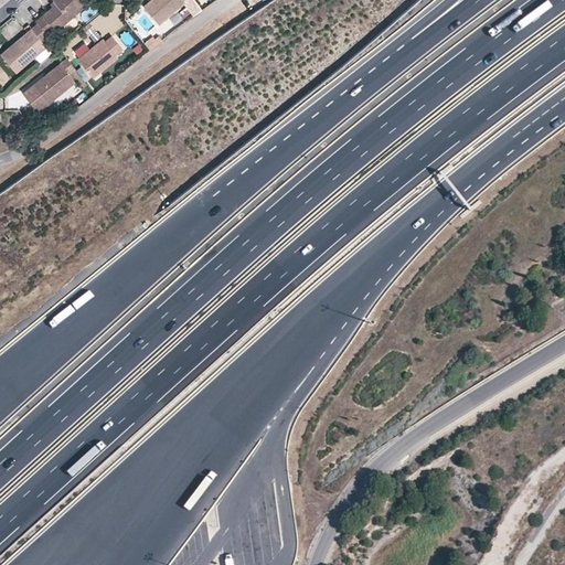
[(84,6),(78,0),(52,0),(55,3),(35,21),(38,23),(46,34),(53,29),(55,31),(84,6)]
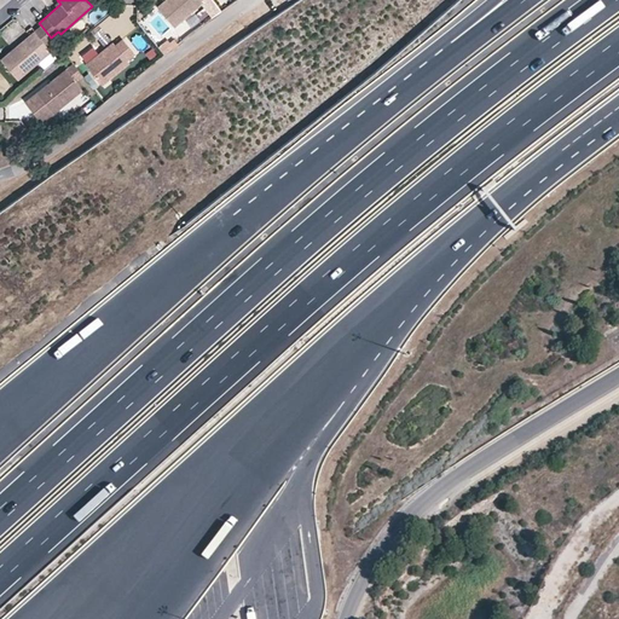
[(162,0),(157,5),(175,25),(204,1),(202,0),(162,0)]
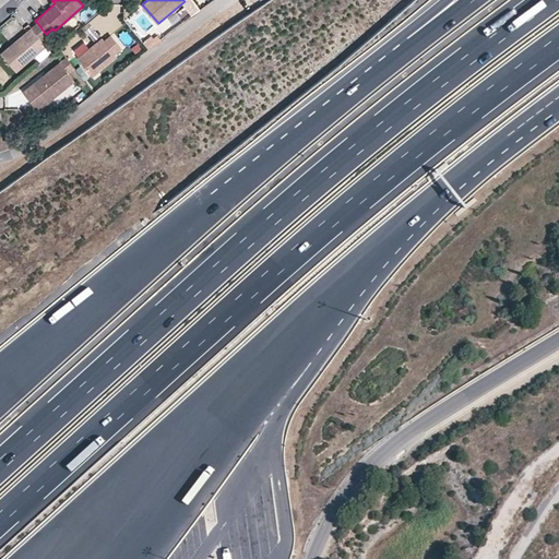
[(83,27),(95,40),(105,32),(93,19),(83,27)]
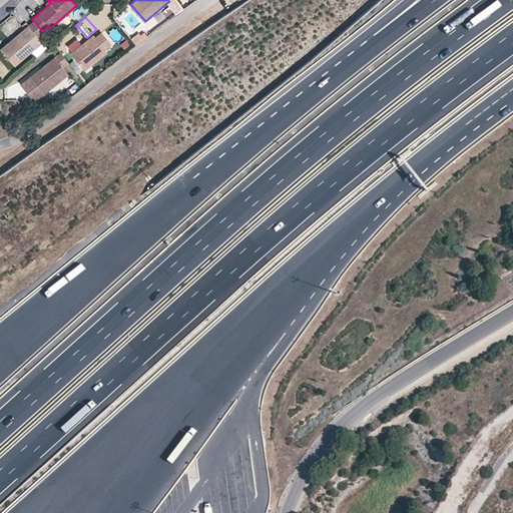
[(42,31),(34,21),(0,50),(14,66),(42,42),(38,37),(43,32),(42,31)]
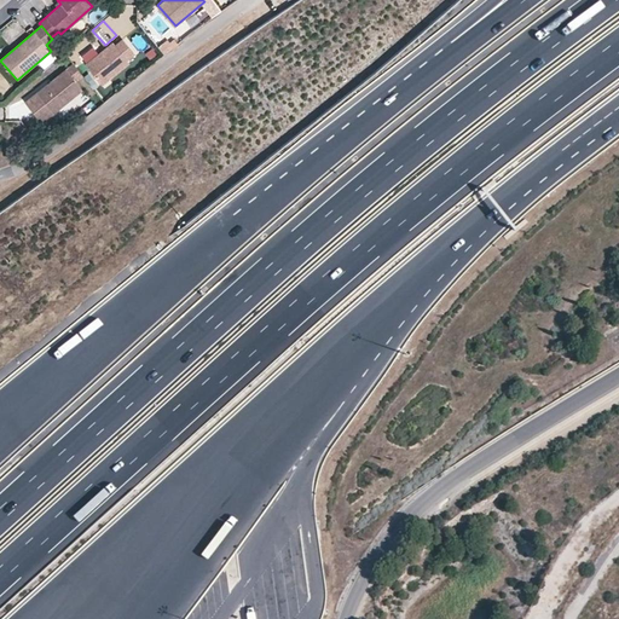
[(158,47),(165,55),(179,42),(175,38),(171,41),(168,39),(158,47)]
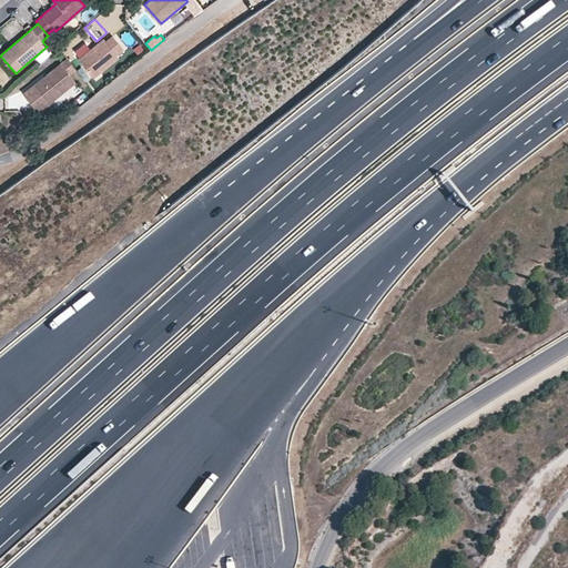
[(92,78),(117,57),(114,54),(121,49),(110,36),(103,41),(101,39),(77,59),(92,78)]
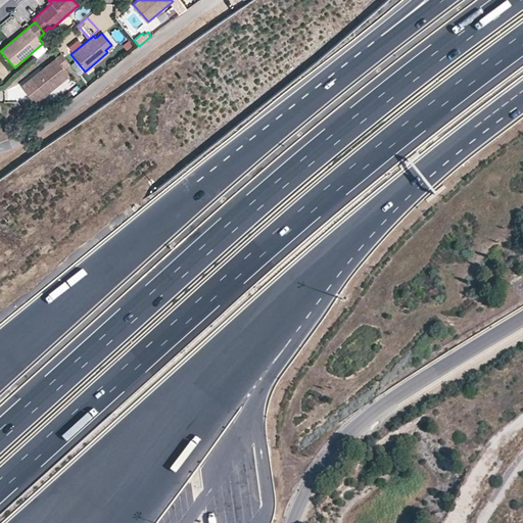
[(68,64),(60,54),(54,60),(62,69),(68,64)]
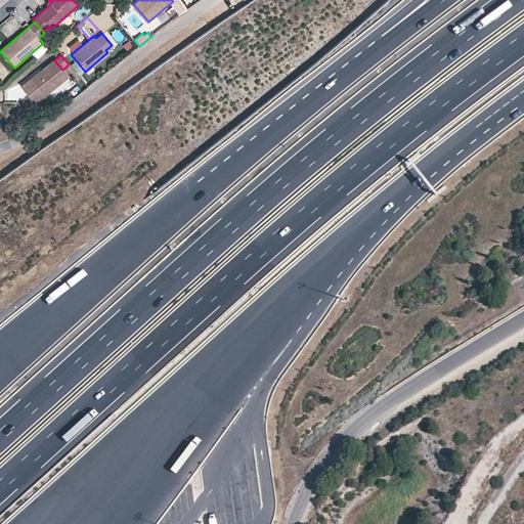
[(35,104),(68,77),(62,70),(54,60),(20,88),(35,104)]
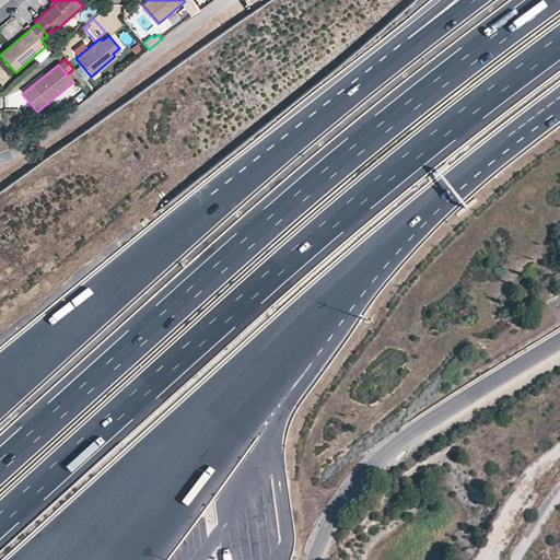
All buildings are outlined.
